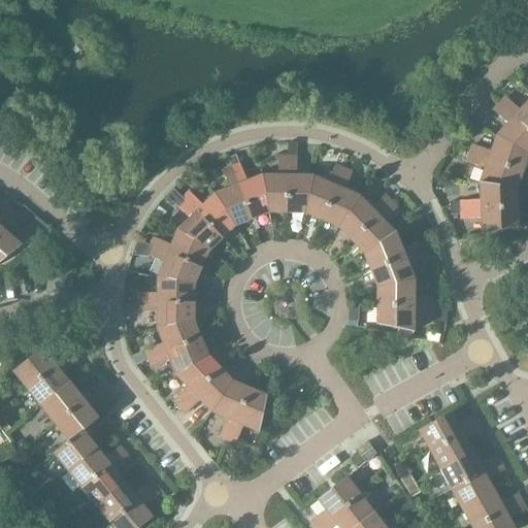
[(527,100),(520,110),(506,99),(503,99),(499,104),(527,131),(527,100)]
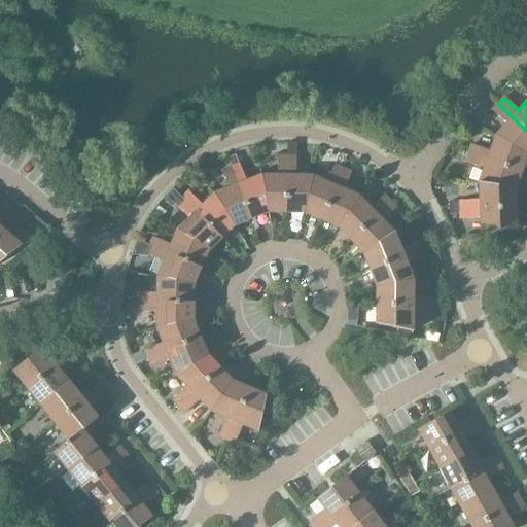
[(526,131),(498,104),(493,109),(493,112),(505,124),(495,136),(526,155),(526,131)]
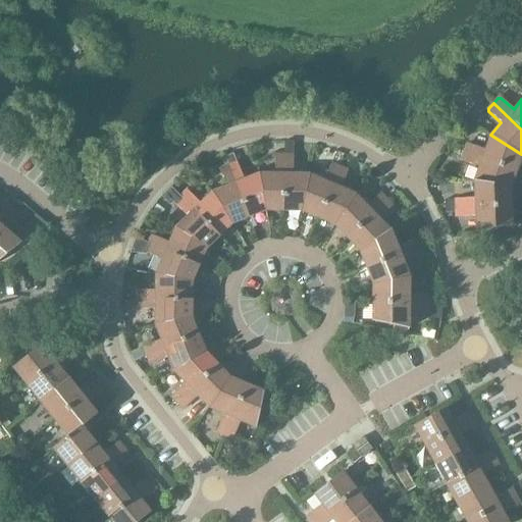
[(521,156),(521,154),(490,135),(484,150),(469,144),(466,146),(464,152),(517,171),(521,156)]
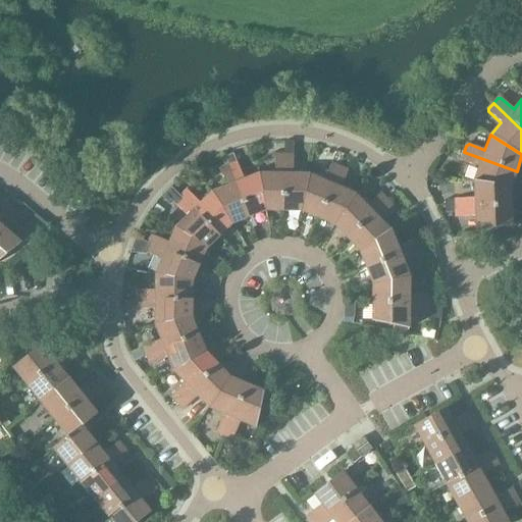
[(517,171),(464,152),(461,158),(463,161),(478,167),(473,183),(511,188),(517,171)]
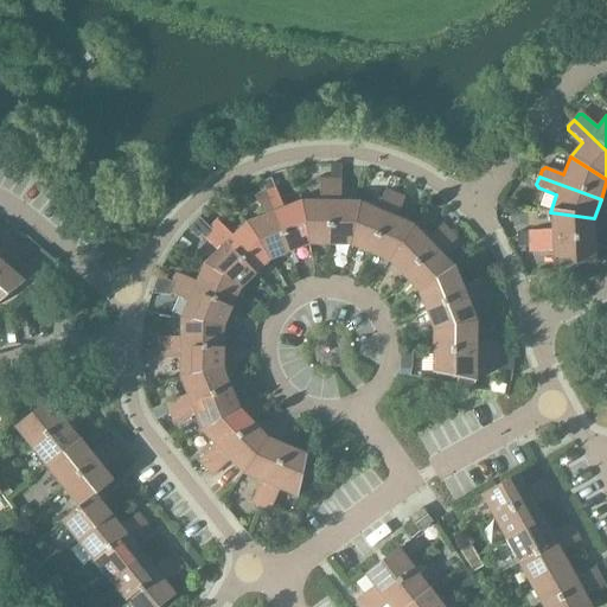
[(319,203),(300,202),(308,246),(330,247),(330,180),(323,180),(319,183),(319,203)]
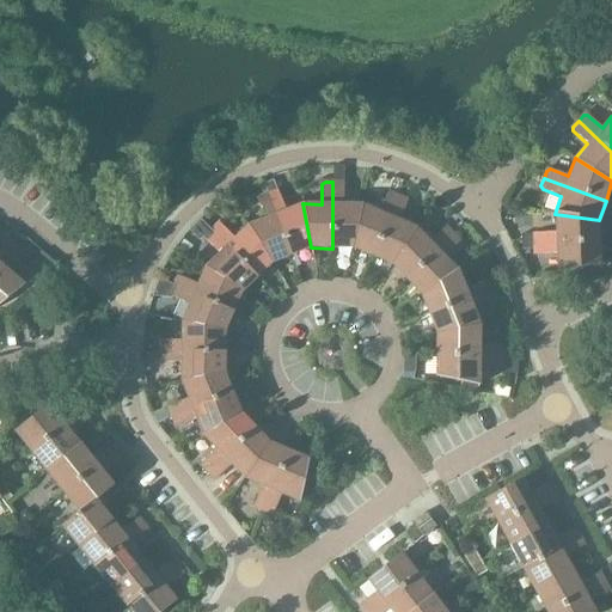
[(341,182),(332,182),(332,249),(353,249),(362,204),(343,204),(343,184),(341,182)]
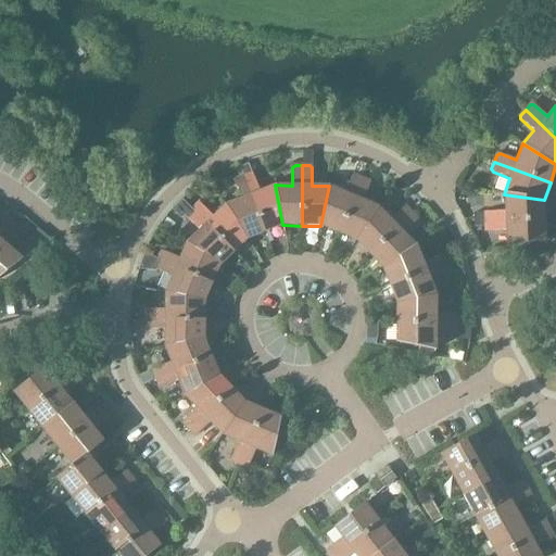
[(249,174),(242,176),(265,232),(282,225),(275,185),(258,191),(252,175),(249,174)]
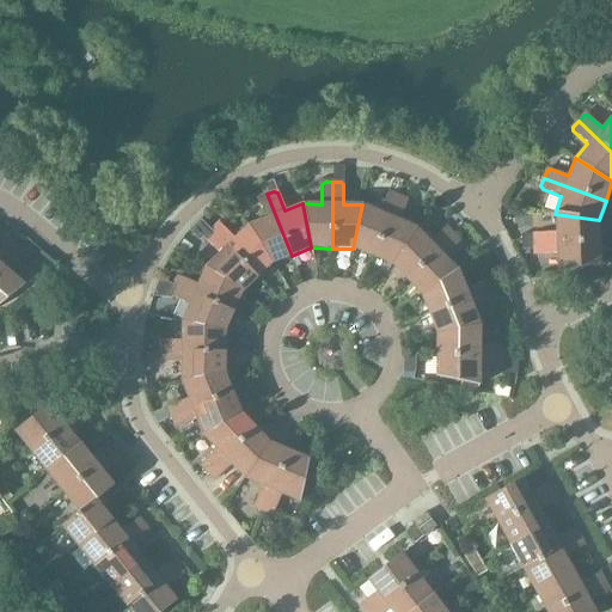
[(380,212),(362,204),(353,249),(372,257),(398,196),(391,193),(387,194),(380,212)]
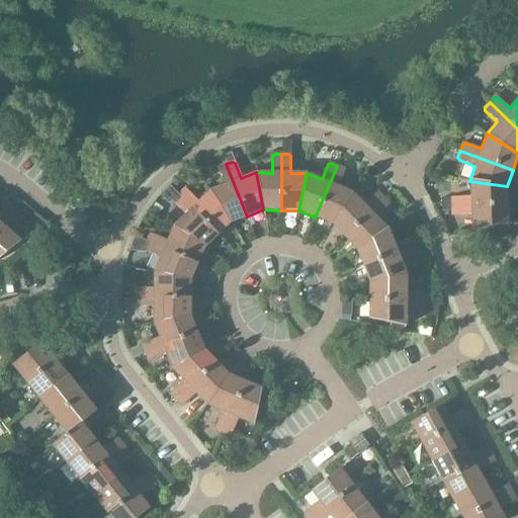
[(225,185),(209,191),(231,223),(247,217),(226,164),(220,166),(219,169),(225,185)]
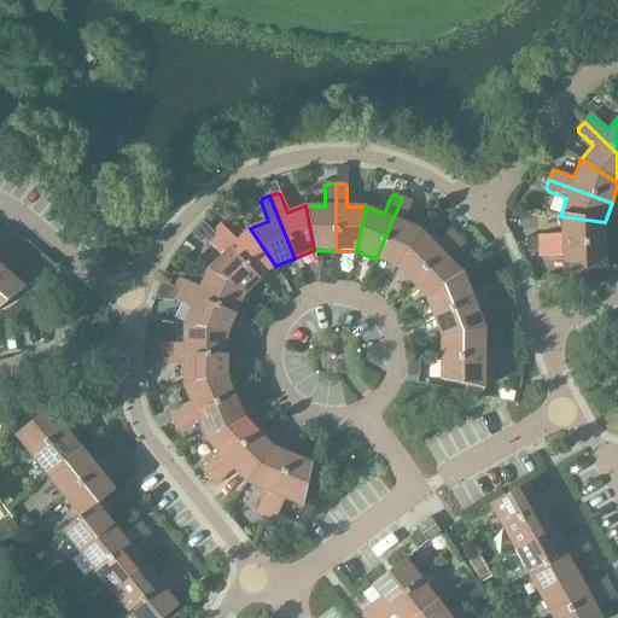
[(409,200),(402,198),(375,260),(395,268),(421,231),(403,222),(412,204),(409,200)]
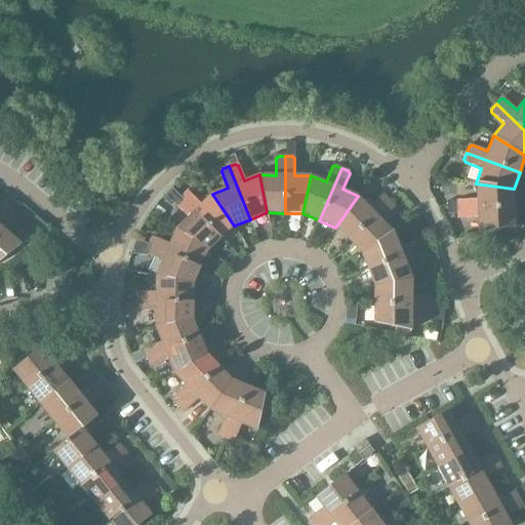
[(514,189),(476,184),(476,200),(459,200),(457,203),(457,209),(515,207),(514,189)]
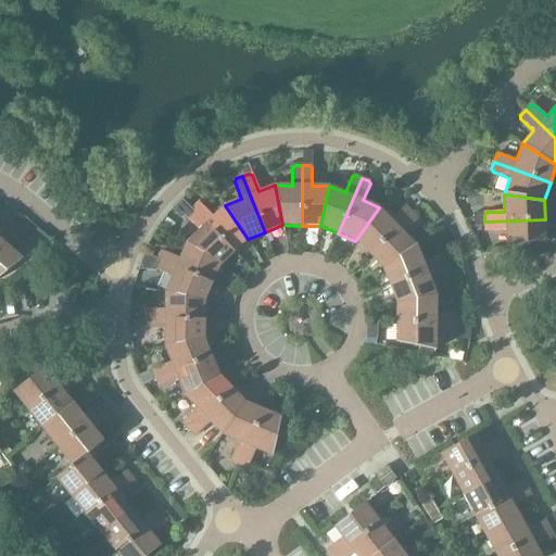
[(197,204),(191,209),(234,253),(248,239),(225,205),(213,217),(200,204),(197,204)]
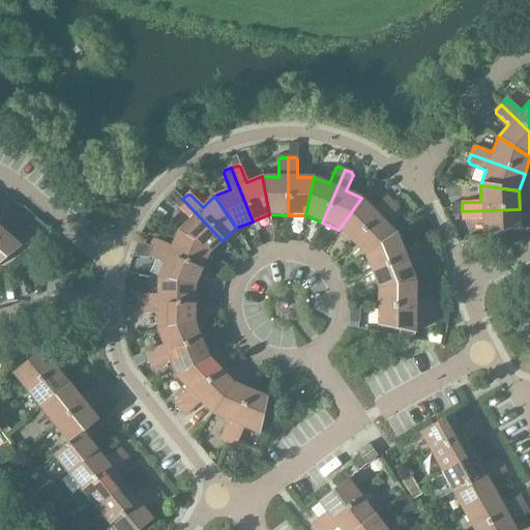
[(373,209),(361,198),(339,230),(351,242),(392,202),(388,198),(385,198),(373,209)]
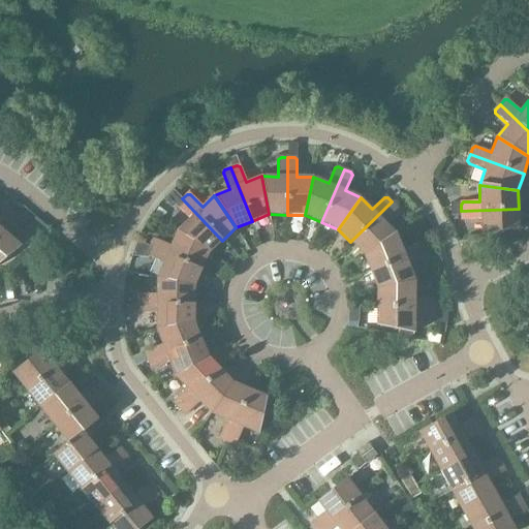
[(189,219),(177,230),(209,253),(222,241),(182,198),(177,204),(177,207),(189,219)]
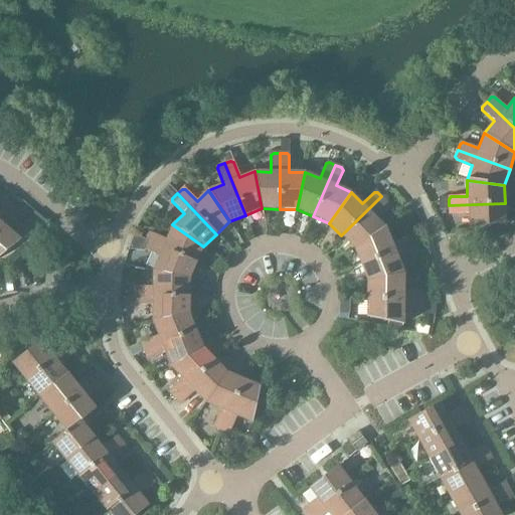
[(381,196),(341,235),(354,248),(385,227),(374,216),(386,204),(386,201),(381,196)]
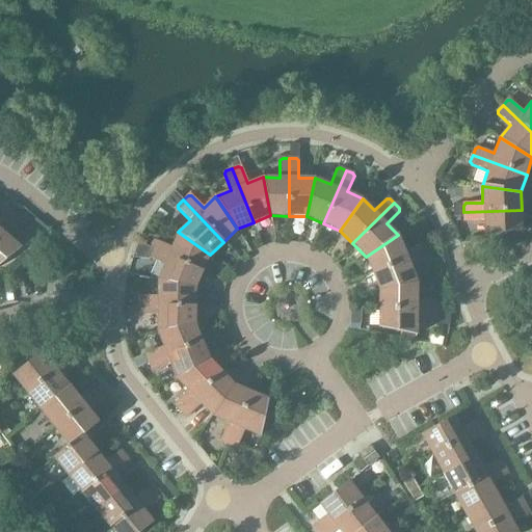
[(522,210),(463,212),(463,219),(467,221),(483,220),(484,238),(522,229),(522,210)]
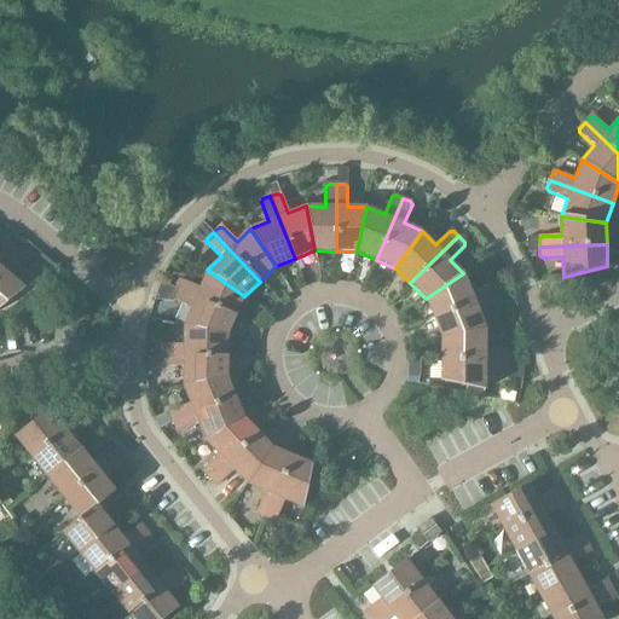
[(0,270),(16,252),(10,247),(6,247),(0,253),(0,270)]
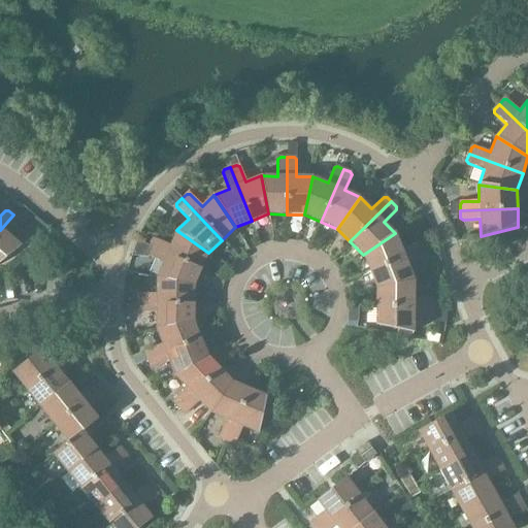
[(13,215),(0,230),(0,263),(22,246),(8,235),(20,223),(19,219),(13,215)]
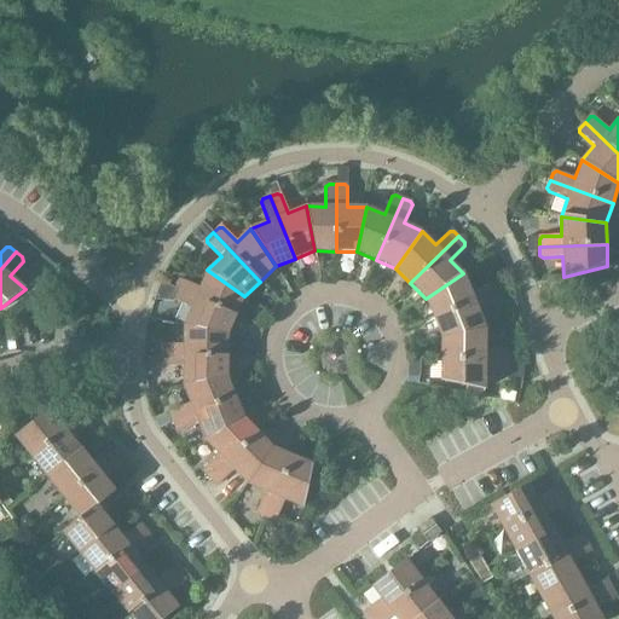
[(178,282),(174,289),(236,316),(244,296),(207,270),(200,288),(181,279),(178,282)]
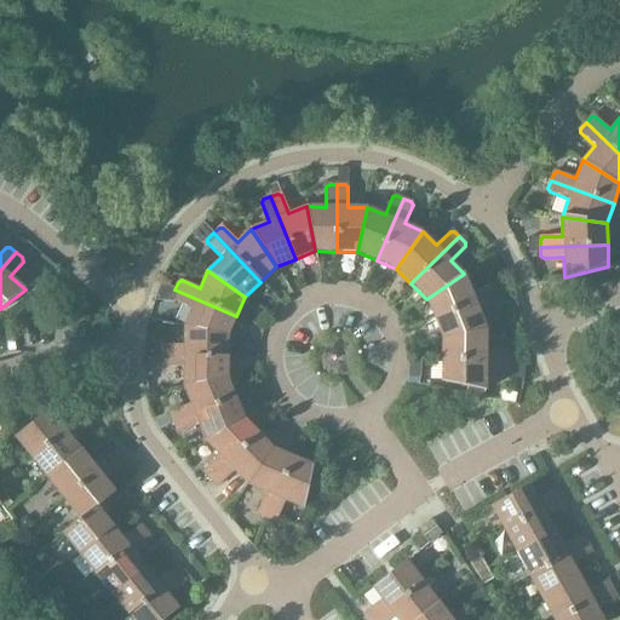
[(464,274),(426,299),(434,319),(497,293),(493,286),(489,285),(471,292),(464,274)]
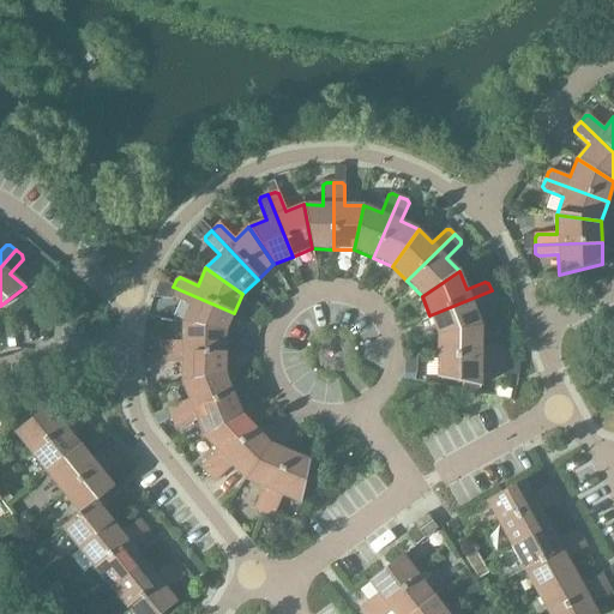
[(190,305),(182,323),(226,332),(234,313),(173,287),(170,294),(172,298),(190,305)]
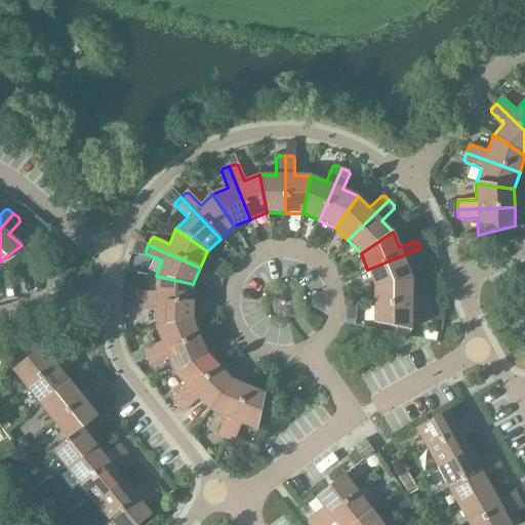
[(420,248),(367,270),(374,286),(412,279),(406,265),(421,258),(422,254),(420,248)]
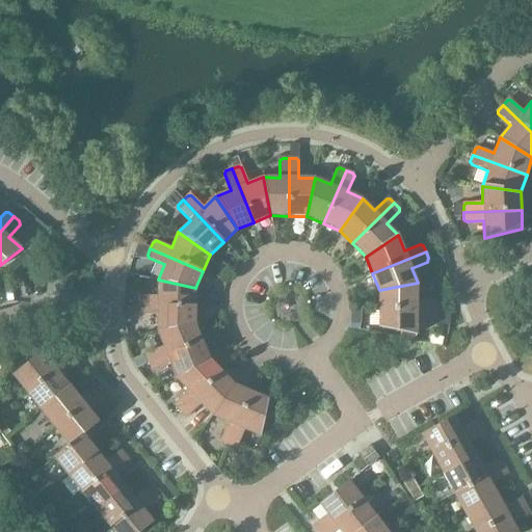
[(138,298),(138,306),(195,306),(195,288),(158,280),(157,296),(140,296),(138,298)]
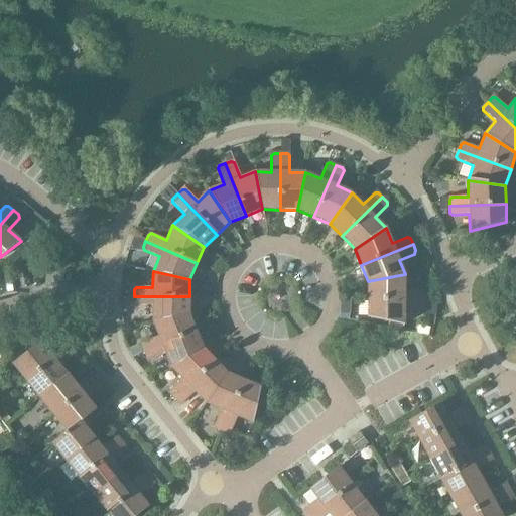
[(367,299),(423,299),(423,293),(421,290),(405,290),(405,274),(368,281),(367,299)]
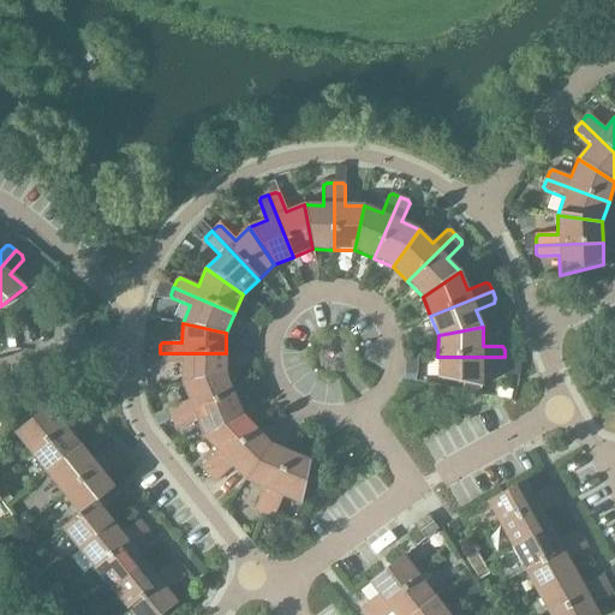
[(181,364),(181,383),(226,375),(226,353),(160,353),(159,360),(162,364),(181,364)]
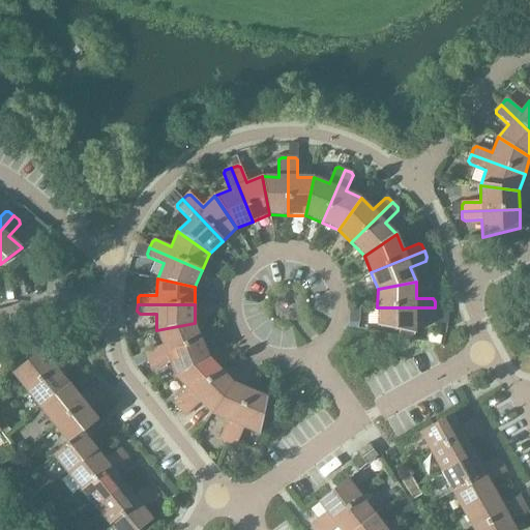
[(435,307),(377,307),(377,326),(416,334),(416,318),(433,318),(435,315),(435,307)]
